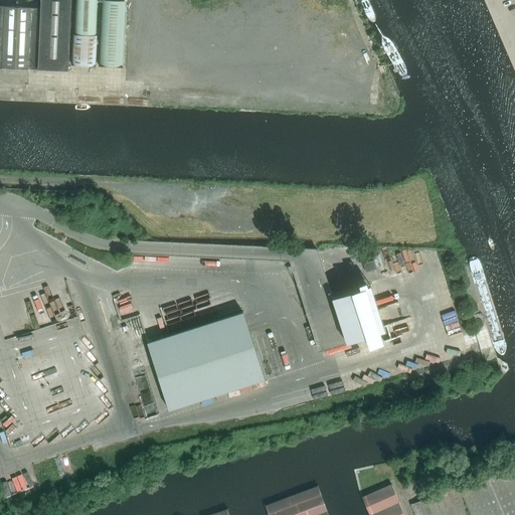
[(292,259),(320,349),(364,335),(367,345),(382,340),(379,330),(384,329),(370,284),(367,285),(365,281),(358,283),(359,287),(332,296),(317,249),(291,248),(291,259),(292,259)]
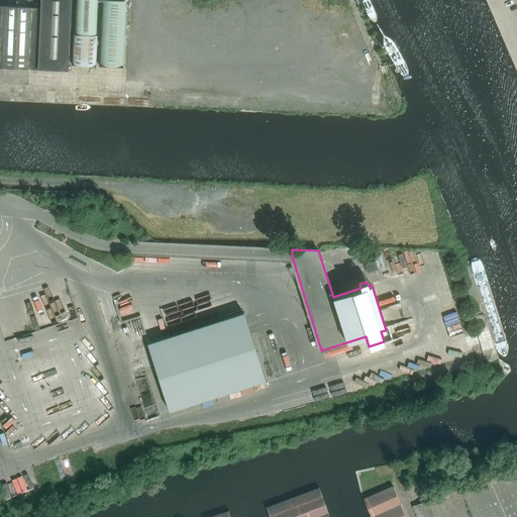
[(367,273),(378,270),(375,261),(365,264),(367,273)]
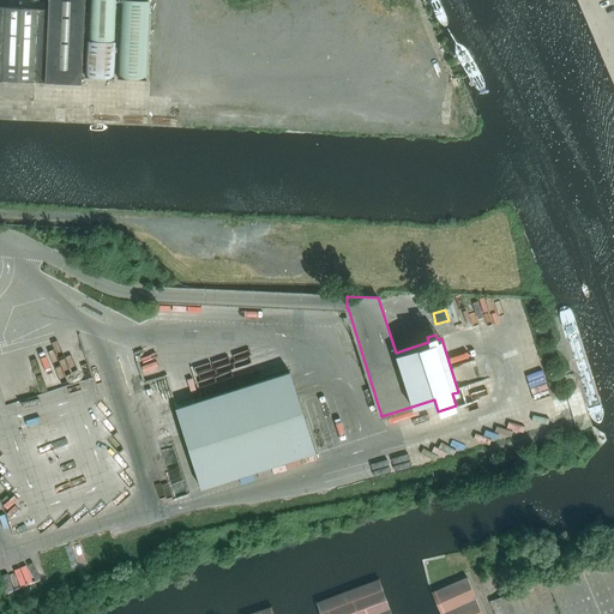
[(289,371),(175,408),(200,487),(314,451),(289,371)]
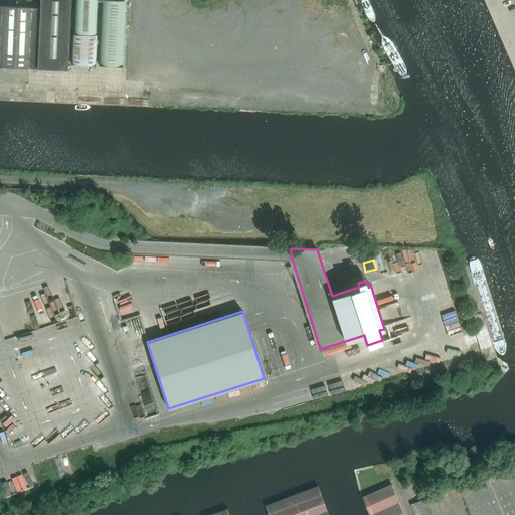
[(514,514),(514,462),(461,484),(459,484),(471,514),(514,514)]
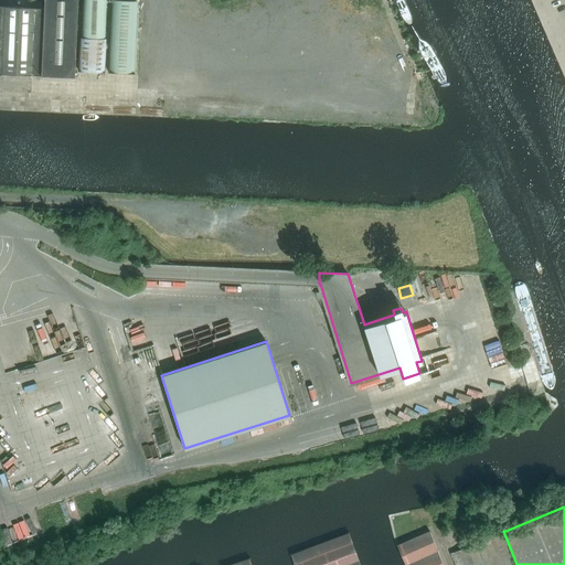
[(443,564),(428,531),(396,544),(405,564),(443,564)]
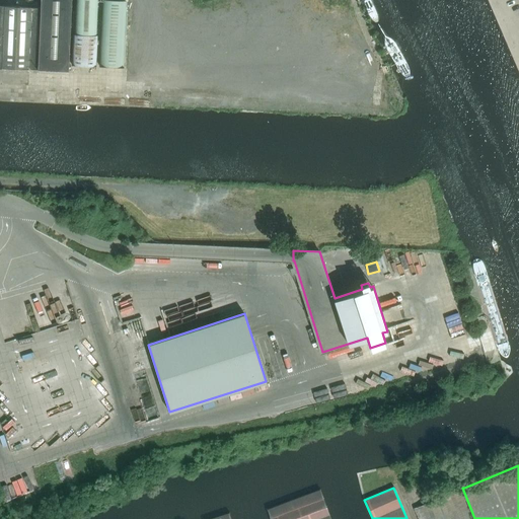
[(472,518),(460,489),(414,509),(418,518),(472,518)]
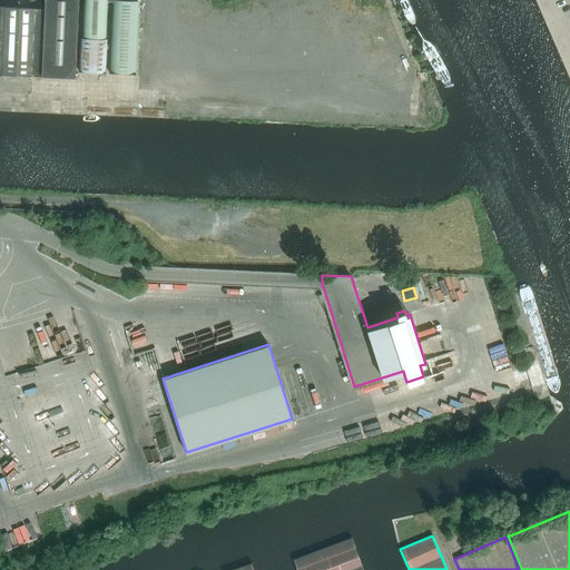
[(363,569),(352,538),(294,559),(297,569),(363,569)]
